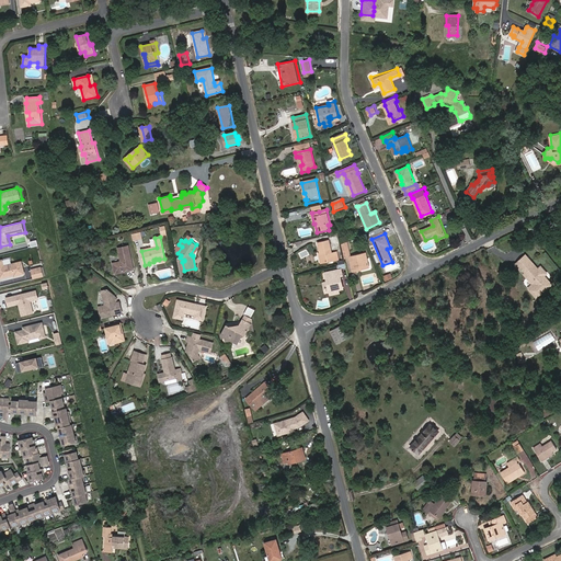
[(332,255),(329,242),(318,244),(320,255),(322,264),(333,262),(333,263),(339,262),(338,254),(332,255)]
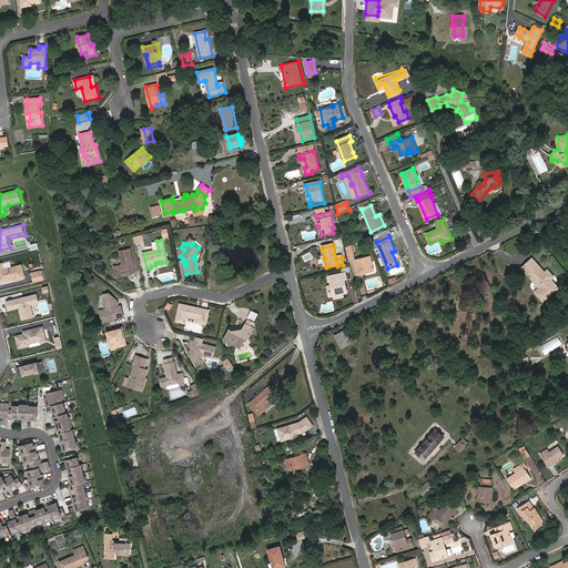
[(195,260),(202,250),(199,247),(193,257),(195,259),(195,260)]
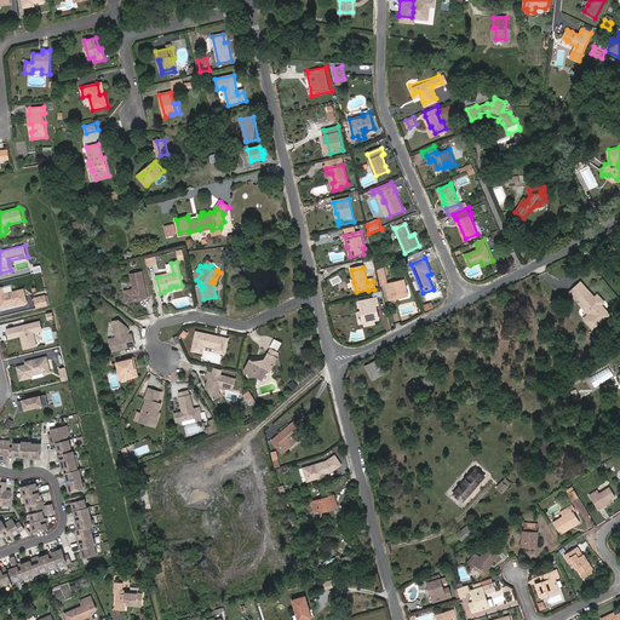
[(131,274),(133,288),(132,291),(125,293),(126,302),(148,297),(142,271),(131,274)]
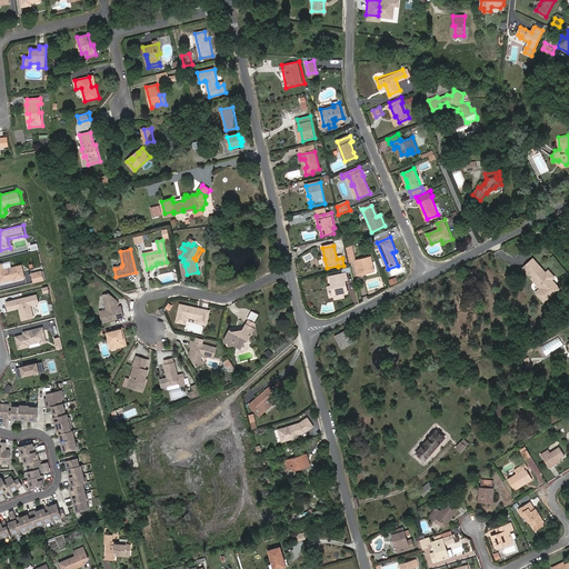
[(375,273),(371,258),(356,261),(359,277),(363,276),(363,273),(369,272),(370,275),(375,273)]
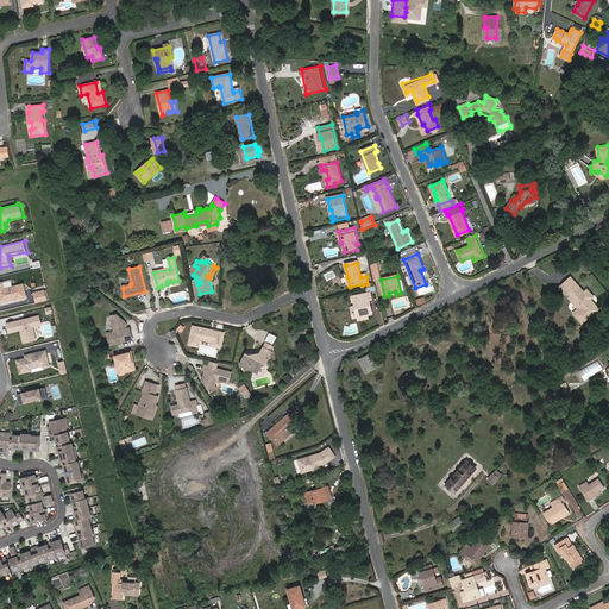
[(572,295),(569,290),(577,283),(571,276),(564,283),(567,288),(566,290),(567,292),(565,294),(569,299),(571,296),(572,295)]
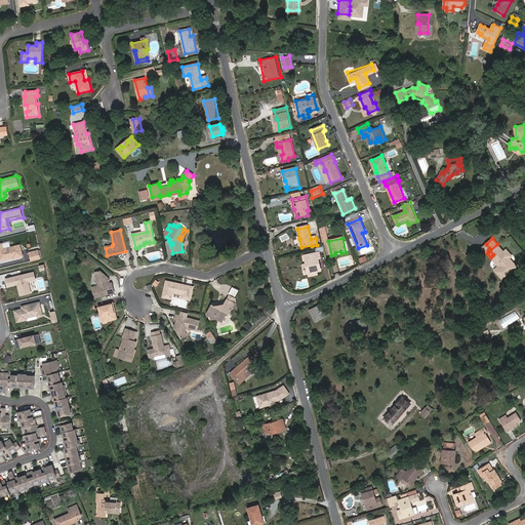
[(3,242),(0,242),(0,252),(2,259),(14,256),(15,257),(24,255),(22,244),(4,248),(3,242)]
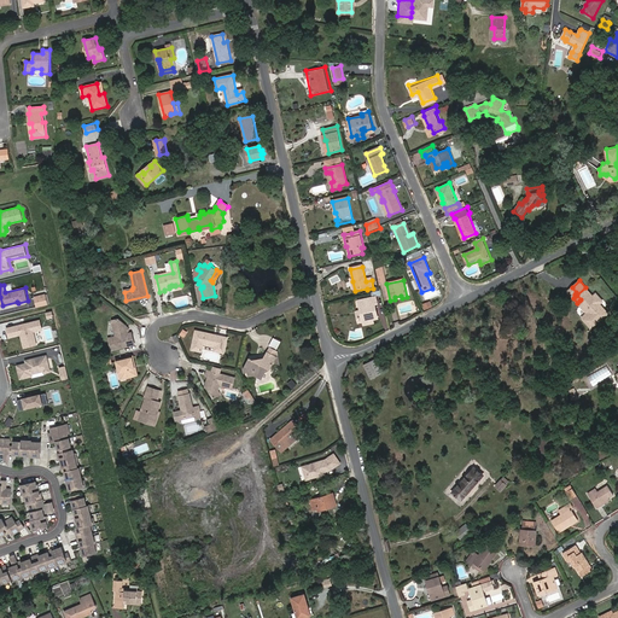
[(602,303),(602,299),(598,296),(595,295),(593,297),(586,287),(577,295),(581,299),(579,301),(587,309),(588,309),(589,309),(590,310),(592,312),(592,313),(589,315),(588,316),(587,318),(587,320),(587,321),(588,322),(588,324),(589,324),(590,325),(593,325),(594,325),(607,314),(600,304),(602,303)]
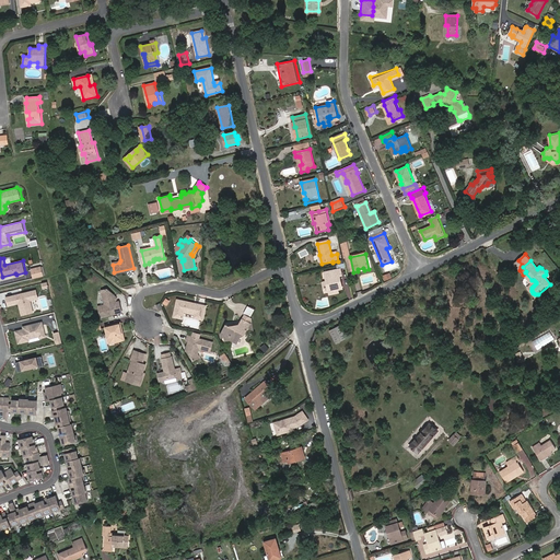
[(43,267),(33,269),(35,278),(45,276),(43,267)]
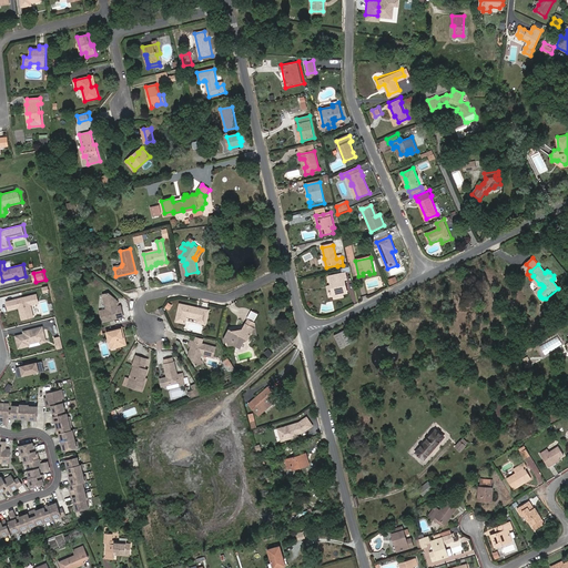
[(346,273),(331,277),(332,284),(333,283),(333,279),(345,275),(346,275),(346,280),(348,280),(346,273)]
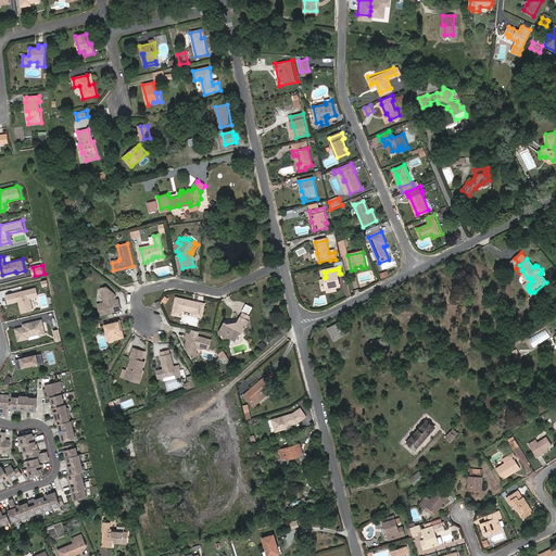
[(326,277),(325,278),(325,281),(326,283),(321,285),(323,291),(327,290),(328,293),(336,291),(335,288),(339,287),(337,275),(339,274),(339,269),(338,269),(326,273),(326,277)]
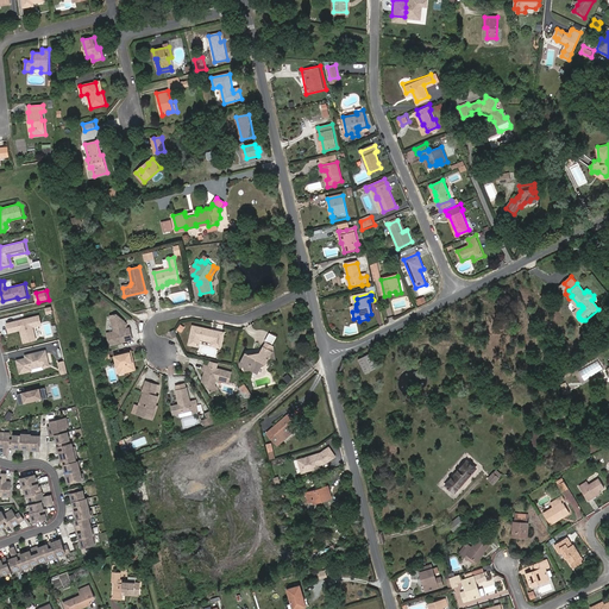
[(369,316),(374,315),(371,300),(369,301),(371,314),(366,315),(368,319),(359,321),(359,322),(369,320),(369,316)]
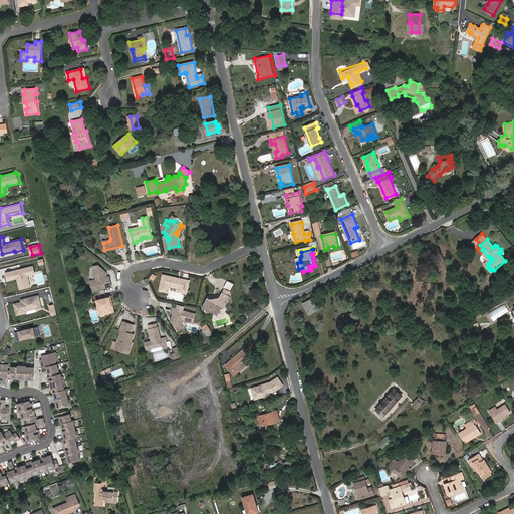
[(97,264),(92,265),(96,279),(90,280),(92,290),(111,285),(108,275),(105,276),(104,269),(97,264)]
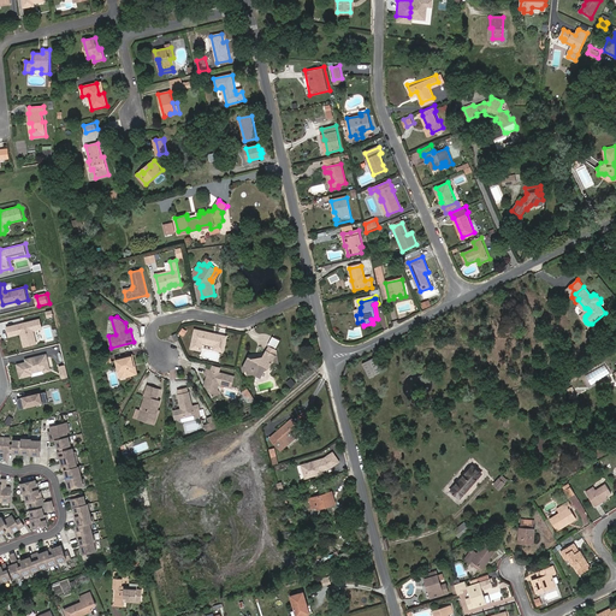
[(41,319),(9,326),(11,336),(24,332),(24,335),(23,335),(25,345),(37,343),(35,330),(43,327),(41,319)]
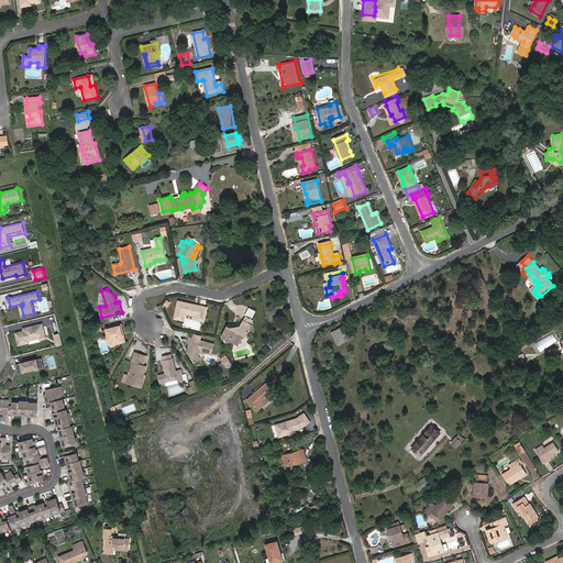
[(195,307),(195,305),(178,301),(175,318),(184,320),(185,317),(185,313),(196,317),(195,320),(205,321),(207,307),(198,306),(198,308),(195,307)]
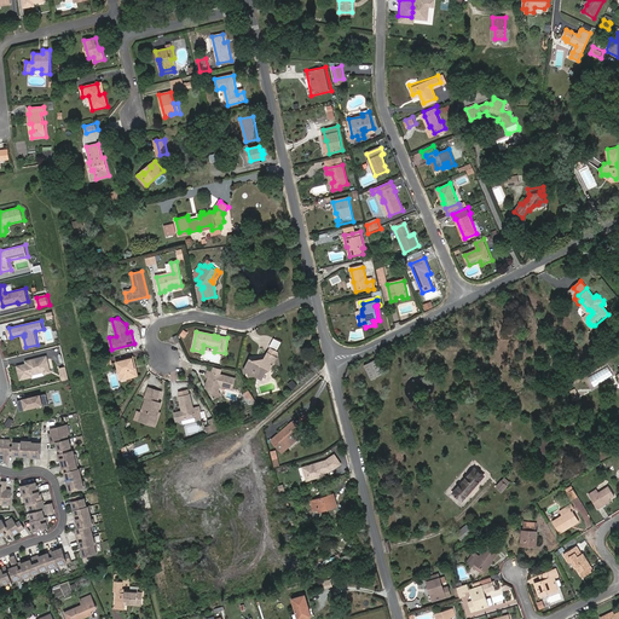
[(281,364),(278,352),(271,348),(265,359),(254,360),(250,358),(244,369),(244,372),(248,371),(249,376),(255,375),(261,379),(266,371),(265,370),(266,366),(271,369),(276,362),(281,364)]
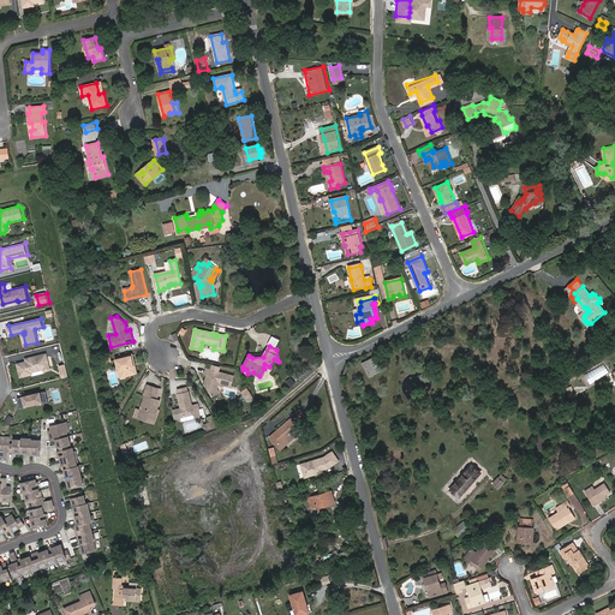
[(51,369),(48,357),(43,358),(42,354),(28,358),(29,360),(18,364),(22,376),(33,374),(33,371),(45,369),(45,370),(51,369)]
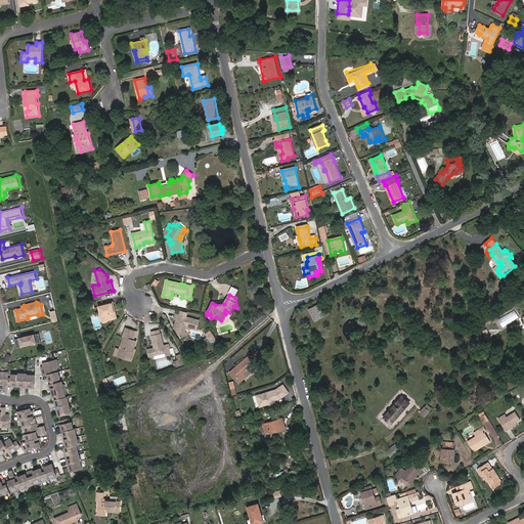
[(114,307),(113,302),(98,306),(100,315),(103,314),(106,316),(106,319),(116,317),(115,311),(113,312),(112,307),(114,307)]
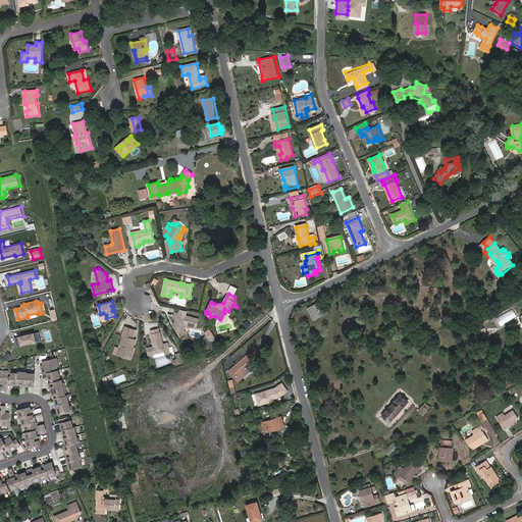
[(318,318),(323,315),(317,303),(312,306),(318,318)]
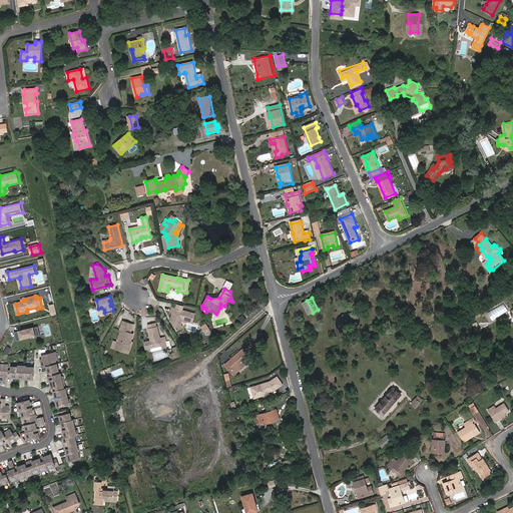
[(192,322),(194,314),(171,307),(170,312),(174,313),(173,317),(172,321),(176,329),(182,326),(180,324),(182,319),(190,321),(192,322)]
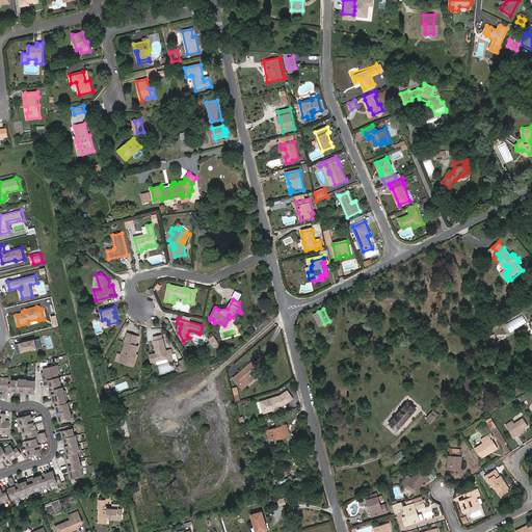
[(129,342),(132,334),(127,331),(124,341),(126,341),(118,361),(124,362),(124,360),(133,363),(136,352),(135,352),(136,350),(137,345),(134,344),(129,342)]
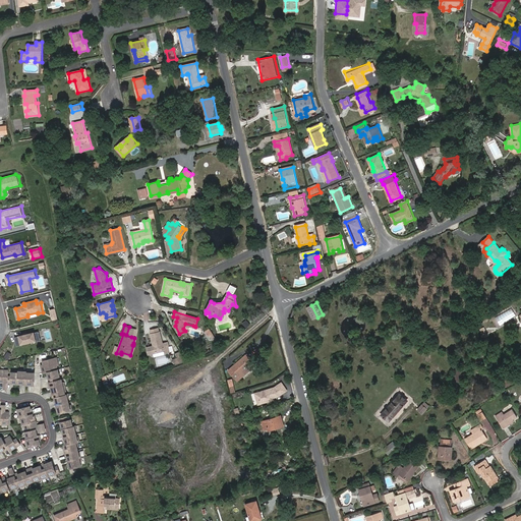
[(40,331),(16,337),(18,346),(23,345),(22,343),(37,340),(37,341),(42,340),(40,331)]
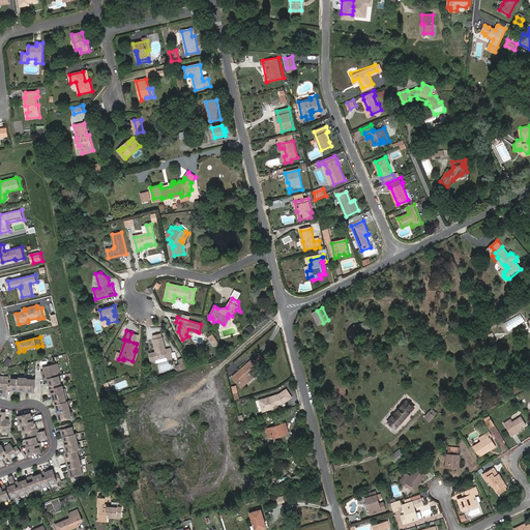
[(167,349),(164,336),(154,339),(157,350),(158,350),(158,351),(151,353),(152,358),(153,359),(169,356),(169,358),(174,357),(172,347),(167,349)]
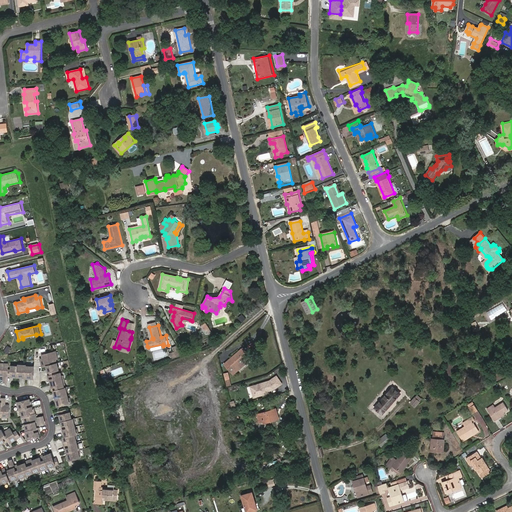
[(251,358),(243,349),(225,364),(233,374),(251,358)]
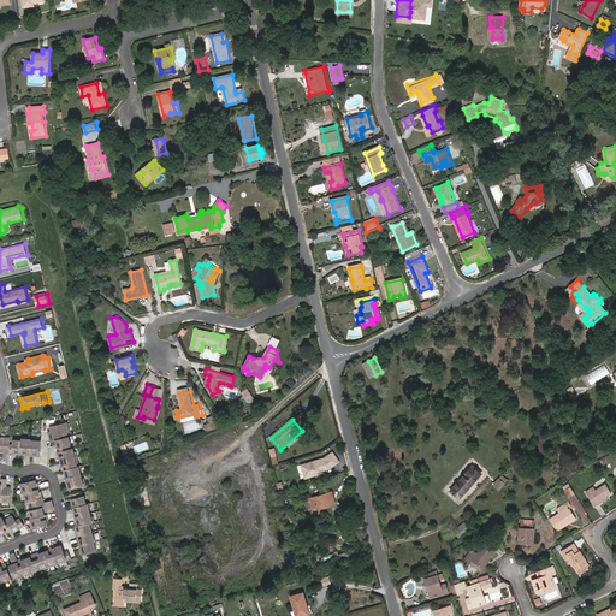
[(69,422),(52,426),(53,431),(49,432),(52,440),(58,439),(59,448),(60,448),(61,451),(59,452),(60,456),(61,456),(64,466),(63,466),(64,471),(66,469),(70,487),(87,484),(86,479),(84,479),(82,471),(83,471),(82,466),(80,466),(78,463),(80,462),(77,451),(76,452),(75,448),(70,449),(69,445),(72,444),(70,436),(70,437),(69,432),(71,432),(69,422)]
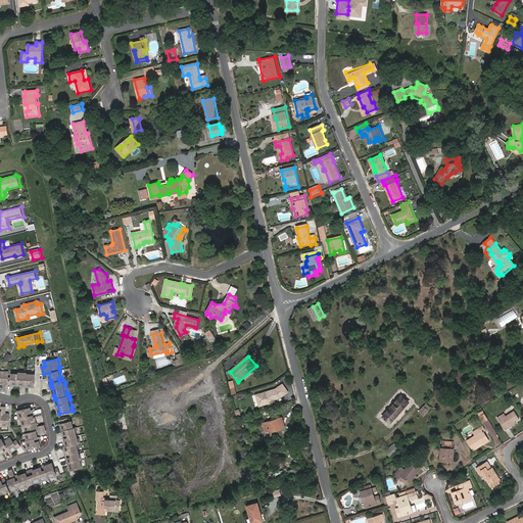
[(238,382),(239,383),(257,367),(256,366),(238,382)]
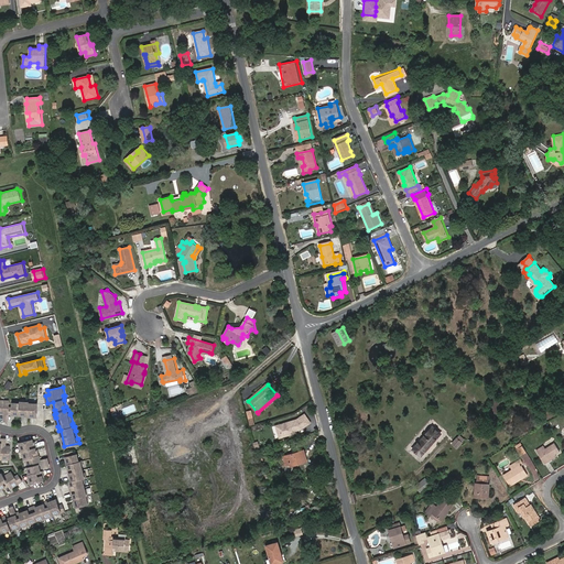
[(10,400),(1,400),(0,413),(6,414),(4,421),(9,421),(10,414),(29,415),(29,416),(38,416),(39,403),(34,403),(35,401),(30,401),(26,401),(26,400),(22,399),(21,403),(13,402),(13,407),(10,407),(10,400)]
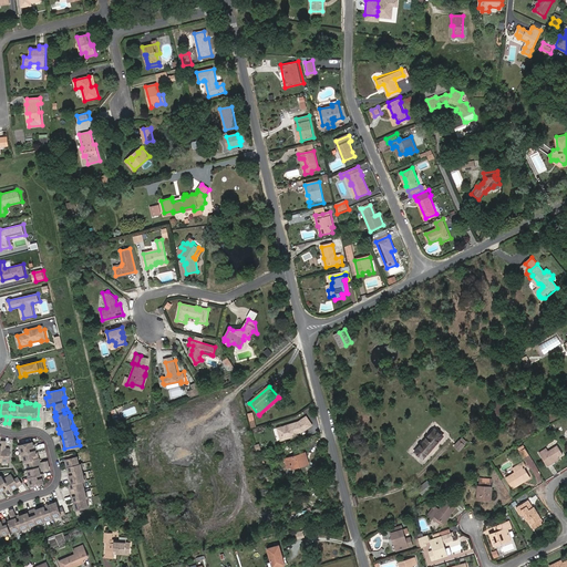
[(307,418),(299,422),(278,429),(281,441),(296,436),(296,434),(297,433),(303,432),(312,425),(307,418)]
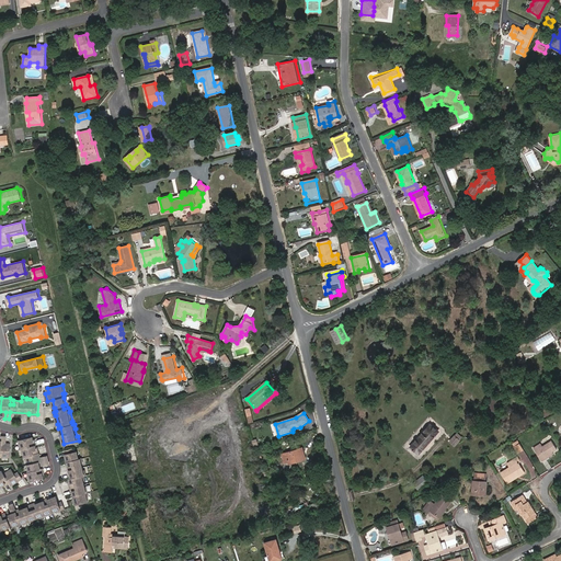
[(411,446),(419,453),(438,431),(431,424),(411,446)]
